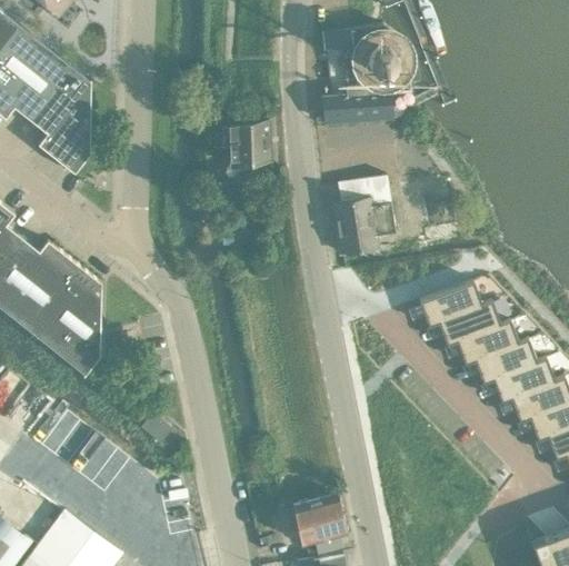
[(62,0),(36,0),(52,12),(62,0)]
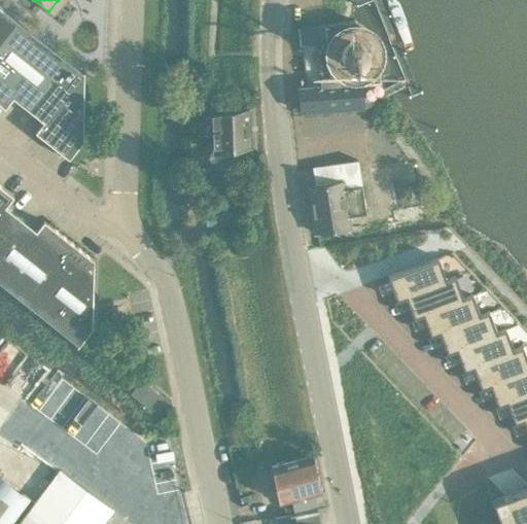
[(0,46),(18,25),(0,9),(0,46)]
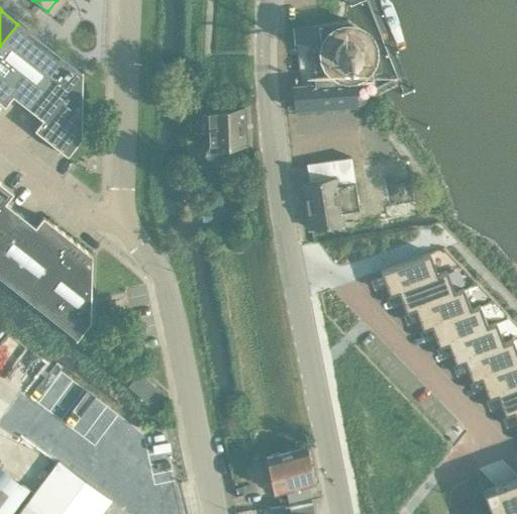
[(348,23),(330,25),(293,30),(295,46),(296,45),(300,88),(293,89),(295,112),(356,106),(354,85),(374,83),(370,40),(348,23)]
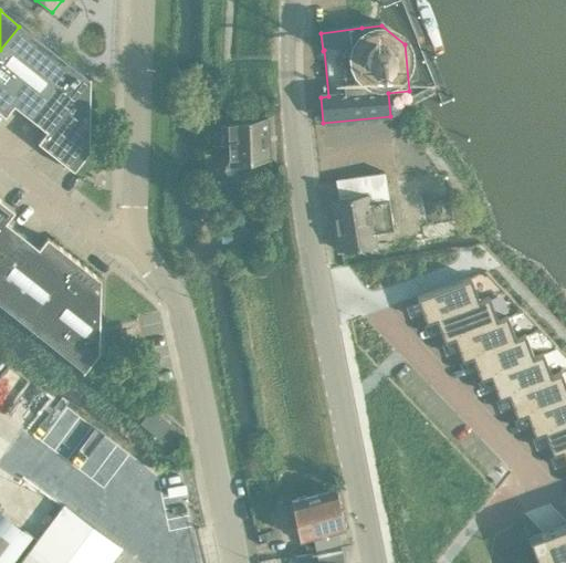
[(29,121),(71,68),(19,27),(0,50),(0,115),(4,118),(13,107),(29,121)]
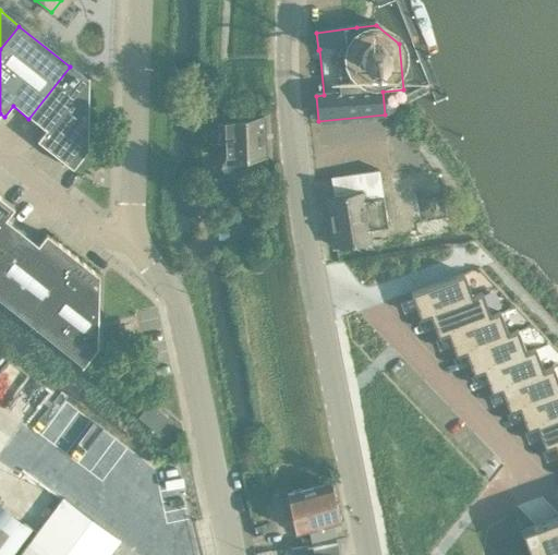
[(86,152),(87,81),(70,67),(28,119),(45,132),(36,143),(72,171),(86,152)]
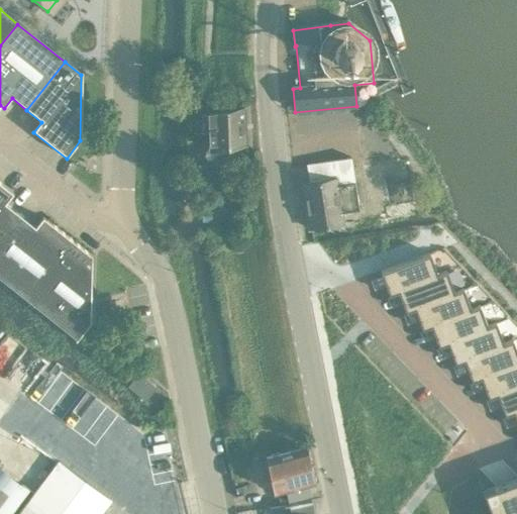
[(220,114),(206,115),(210,150),(229,148),(230,161),(246,160),(245,147),(248,146),(244,111),(220,114)]
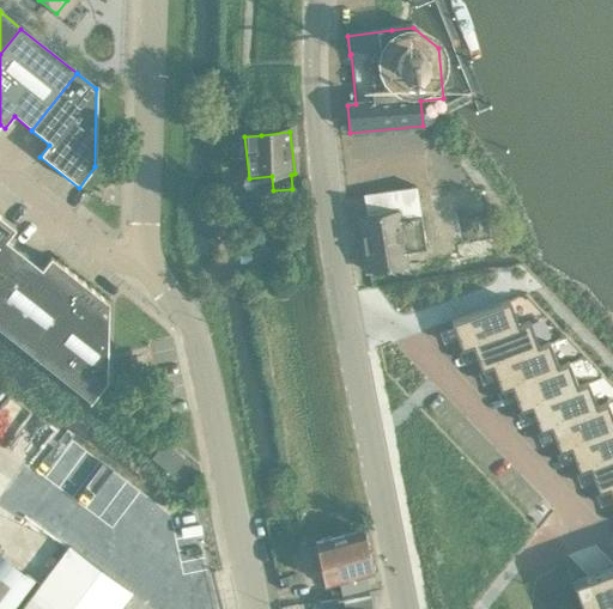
[(375,266),(392,263),(392,268),(465,255),(459,220),(425,226),(418,189),(434,186),(429,159),(423,160),(395,165),(394,160),(372,164),(378,195),(363,198),(375,266)]
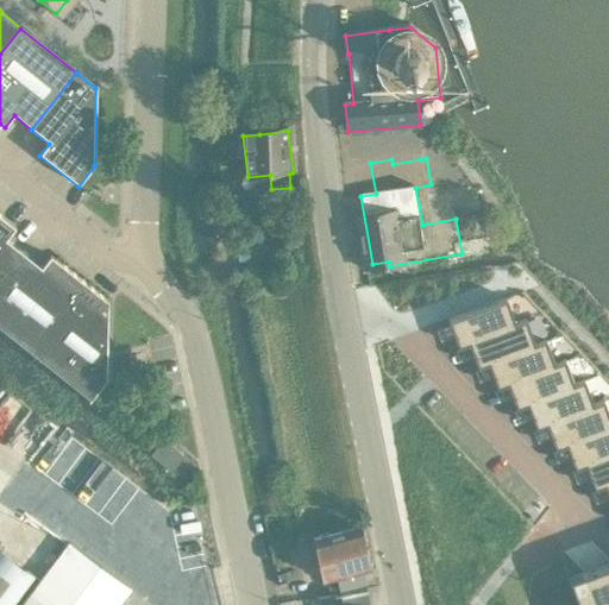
[(0,218),(0,283),(23,256),(5,241),(14,229),(0,218)]
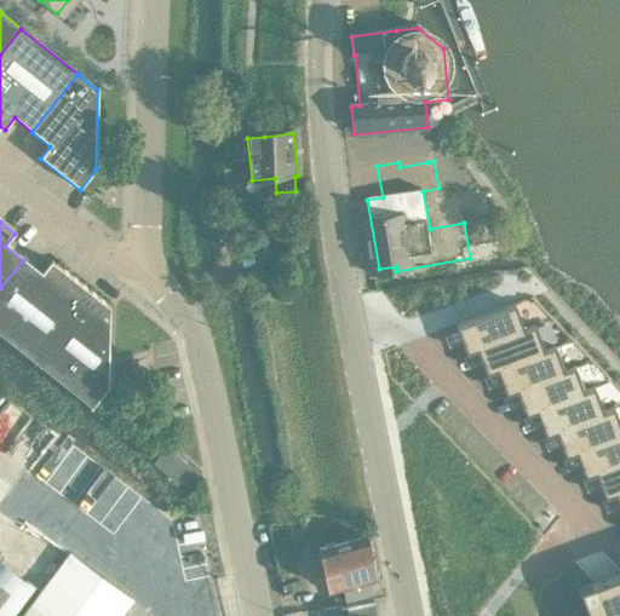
[(23,260),(0,288),(0,335),(91,409),(107,389),(109,309),(50,263),(41,274),(23,260)]
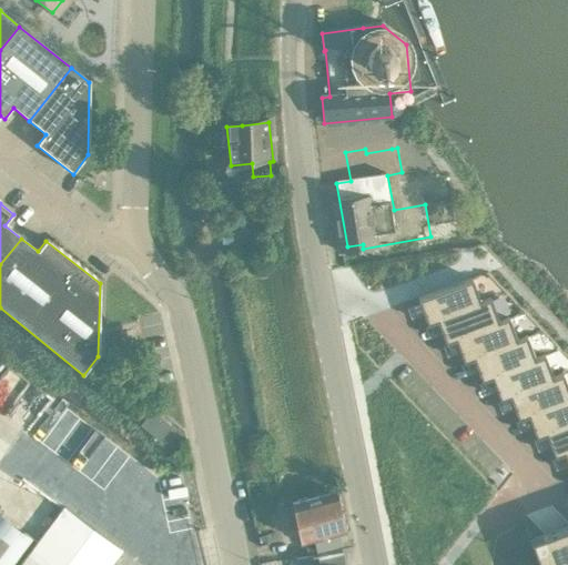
[(472,280),(417,300),(426,324),(435,321),(480,304),(472,280)]
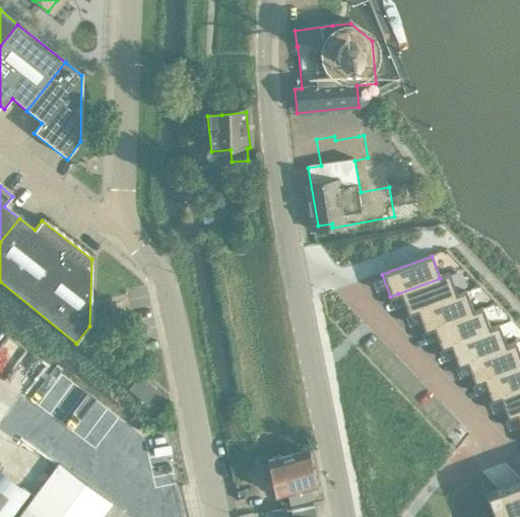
[(440,278),(398,294),(406,314),(416,311),(456,296),(448,275),(440,278)]
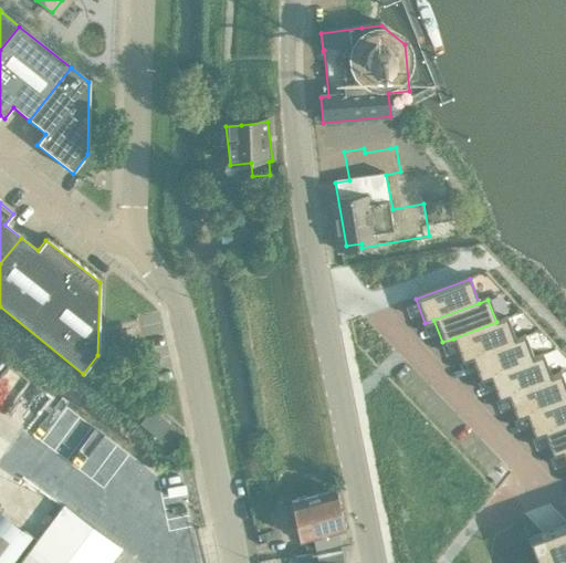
[(496,322),(453,339),(461,361),(471,357),(515,341),(507,319),(496,322)]
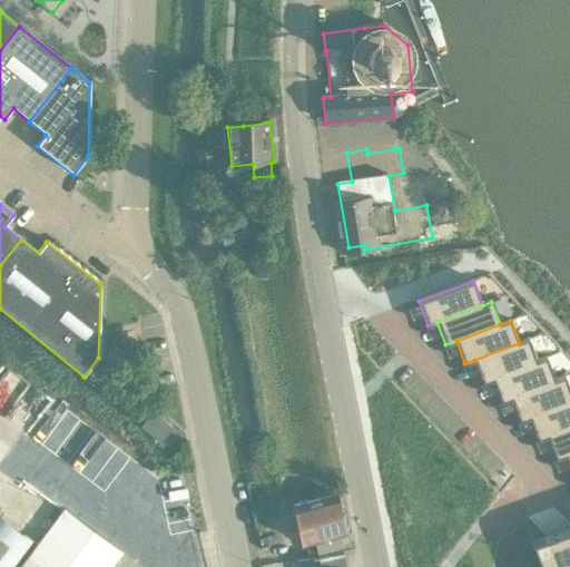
[(519,343),(474,360),(482,382),(491,379),(537,362),(529,340),(519,343)]
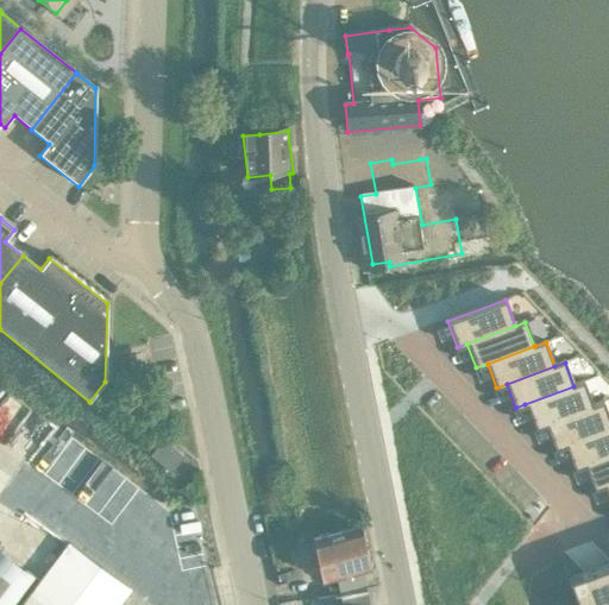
[(573,386),(525,404),(533,428),(544,424),(591,407),(583,383),(573,386)]
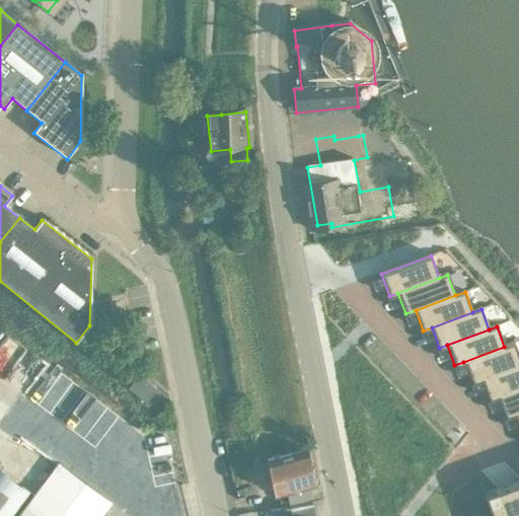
[(504,347),(463,362),(470,382),(480,378),(518,364),(518,360),(513,344),(504,347)]
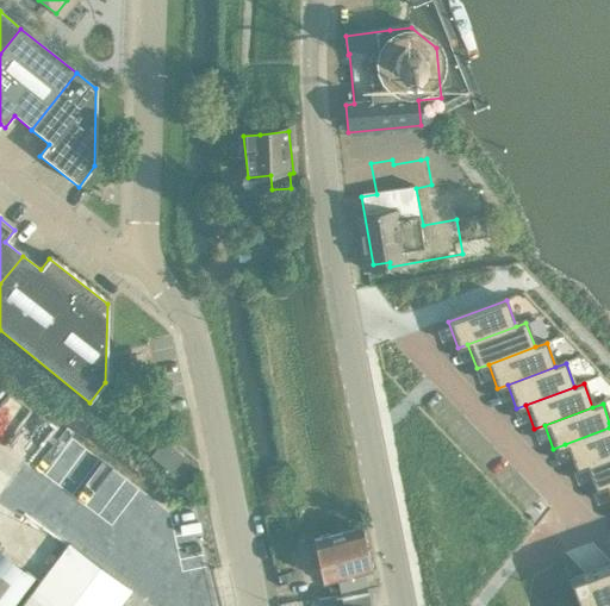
[(609,428),(565,444),(574,469),(586,464),(609,455),(609,428)]
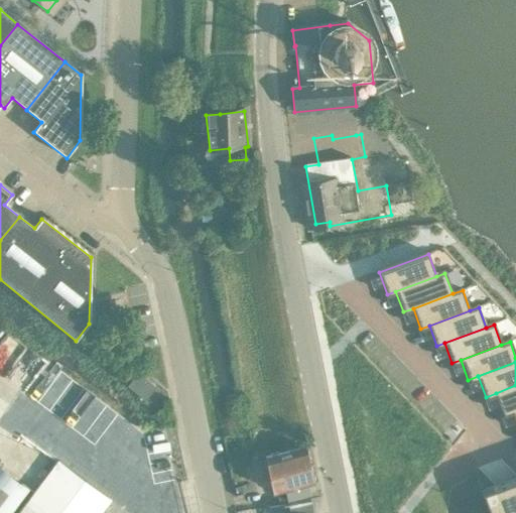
[(127,388),(139,398),(149,385),(137,375),(127,388)]
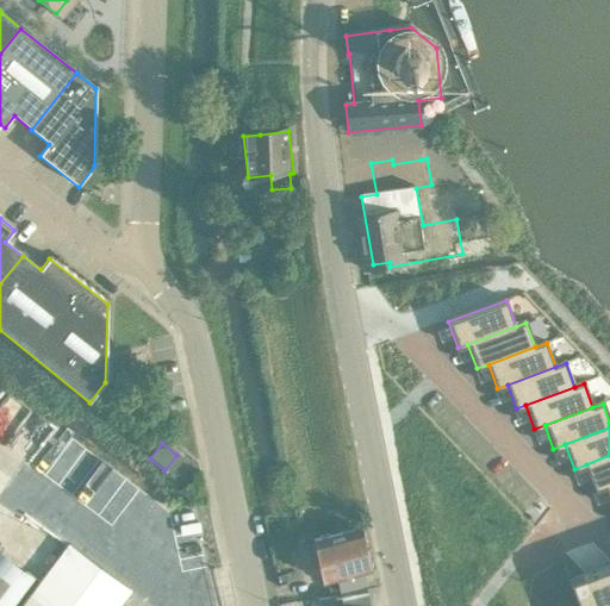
[(609,455),(586,464),(595,488),(603,485),(609,482),(609,455)]
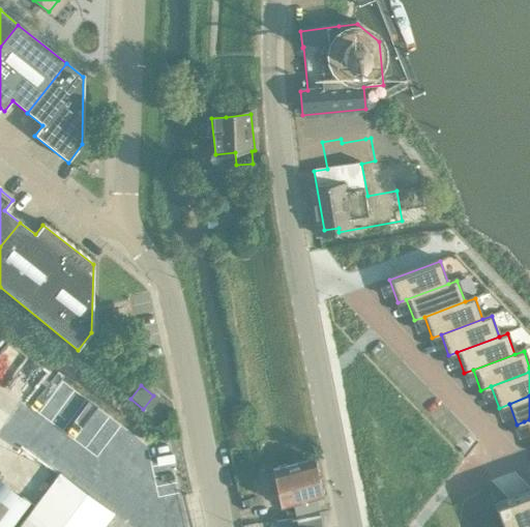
[(323,497),(316,463),(316,462),(273,471),(281,507),(293,504),(295,516),(320,509),(317,498),(323,497)]
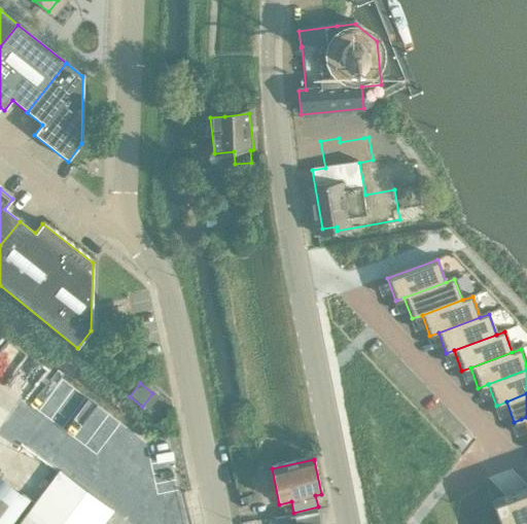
[(58,473),(19,523),(103,523),(111,513),(58,473)]
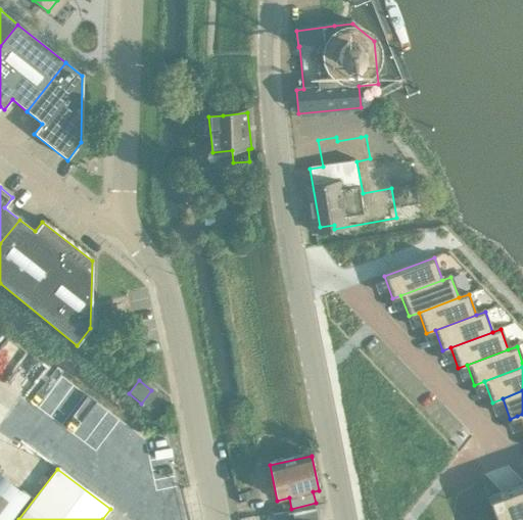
[(13,519),(31,498),(0,475),(0,519),(13,519)]
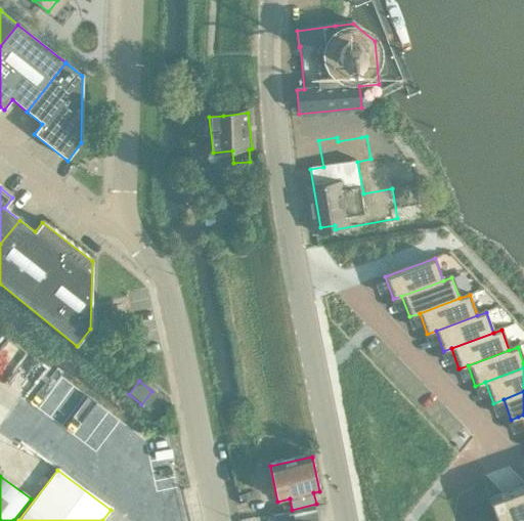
[(523,520),(523,486),(488,500),(495,520),(523,520)]
